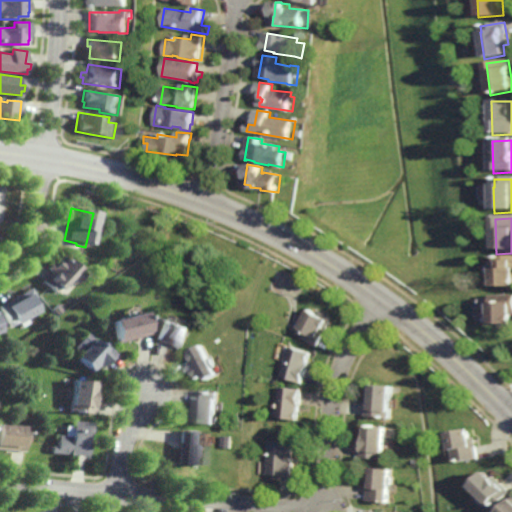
[(63,263),(64,261),(80,275),(73,283),(67,278),(55,292),(54,291),(52,294),(38,283),(47,273),(42,269),(47,263),(50,265),(56,258),(63,263)]
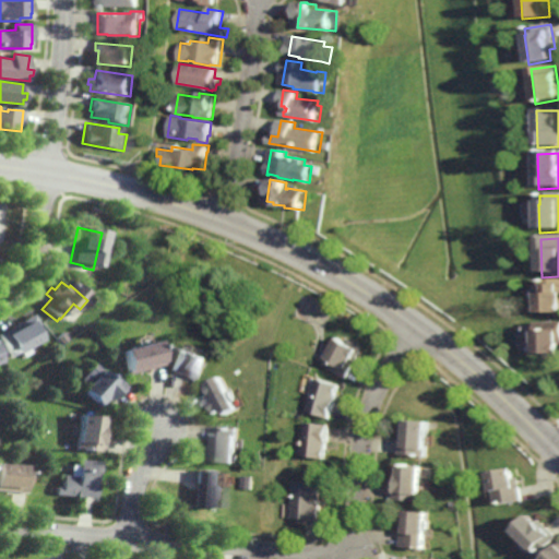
[(558,319),(540,319),(540,298),(543,298),(543,284),(558,284),(558,319)]
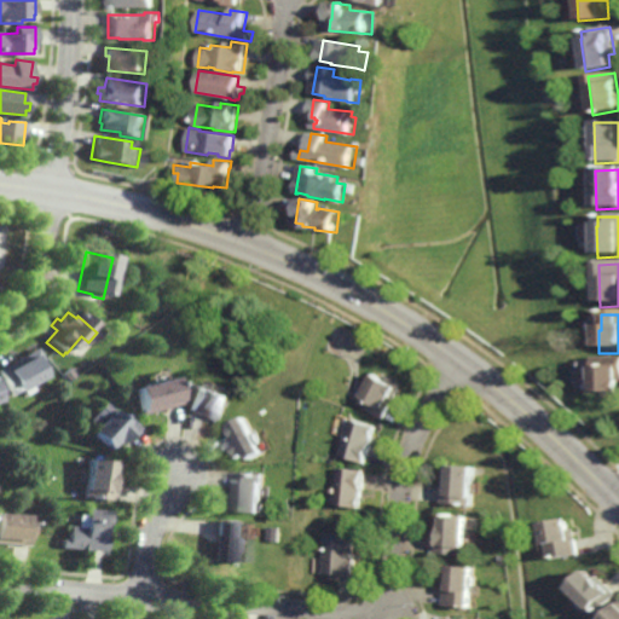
[(15,395),(15,394),(10,397),(0,380),(0,368),(34,348),(41,360),(34,365),(42,380),(15,395)]
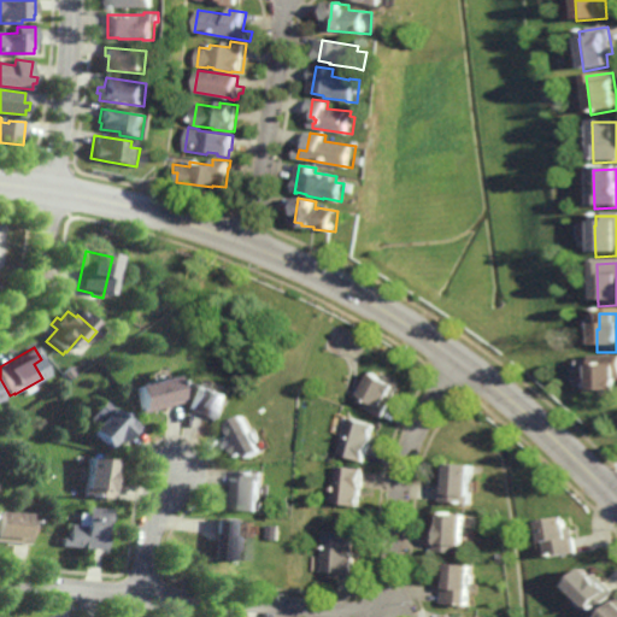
[(616,400),(606,400),(605,397),(593,398),(593,370),(597,370),(595,360),(616,359),(616,400)]
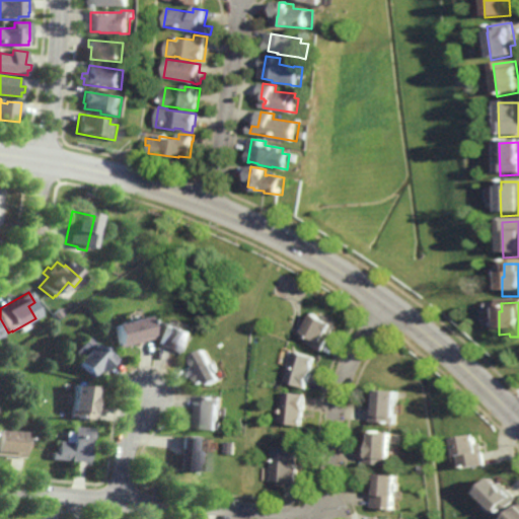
[(56,320),(51,313),(57,308),(62,315),(56,320)]
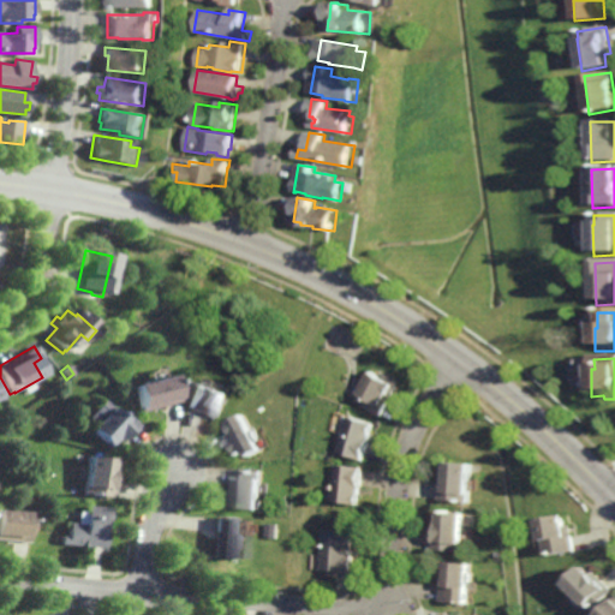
[(383,377),(386,374),(401,383),(383,417),(357,402),(364,389),(360,388),(366,377),(369,380),(374,372),(383,377)]
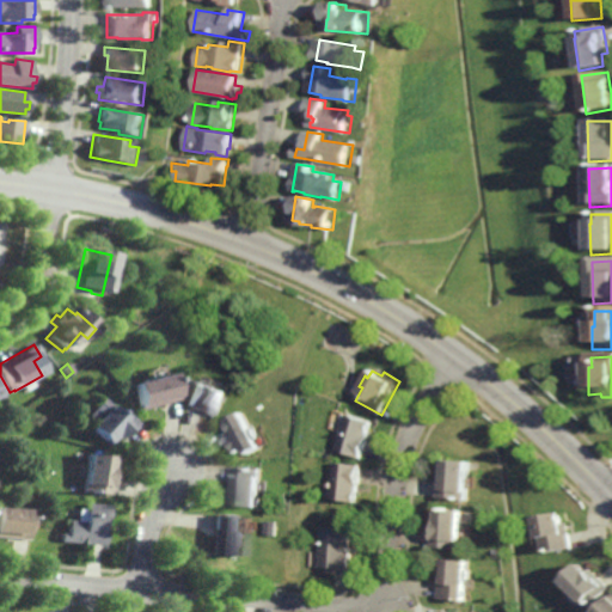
[(161,405),(159,399),(133,407),(128,387),(166,378),(172,403),(161,405)]
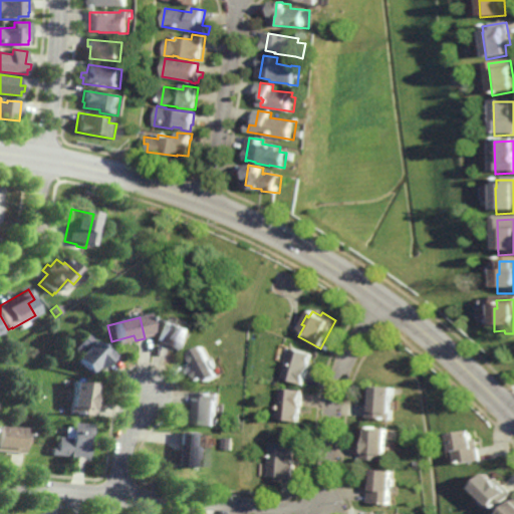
[(186,348),(161,340),(161,341),(155,340),(162,320),(171,323),(171,325),(192,332),(186,348)]
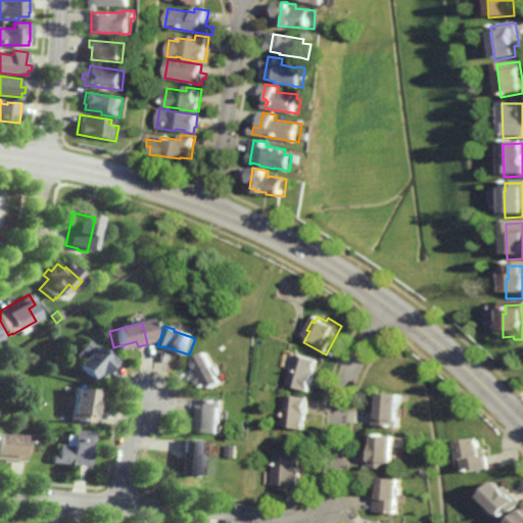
[(78,360),(72,354),(81,344),(85,339),(91,344),(102,354),(105,350),(116,361),(106,373),(105,372),(102,375),(99,373),(93,380),(75,364),(78,360)]
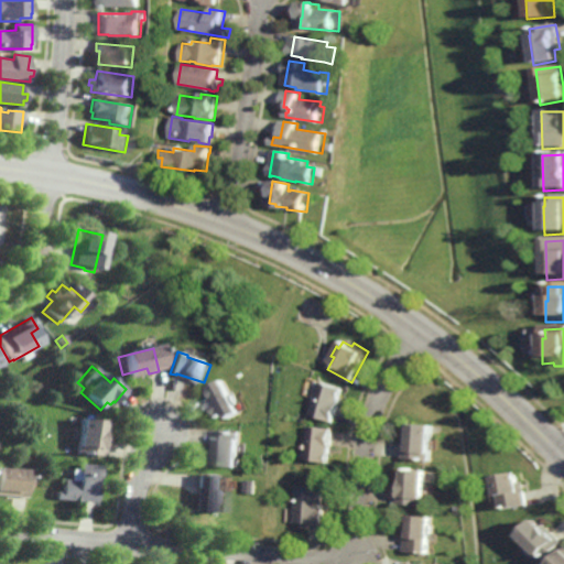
[(245,409),(231,415),(229,410),(219,415),(215,408),(210,410),(207,402),(215,399),(208,387),(213,383),(212,381),(226,373),(245,409)]
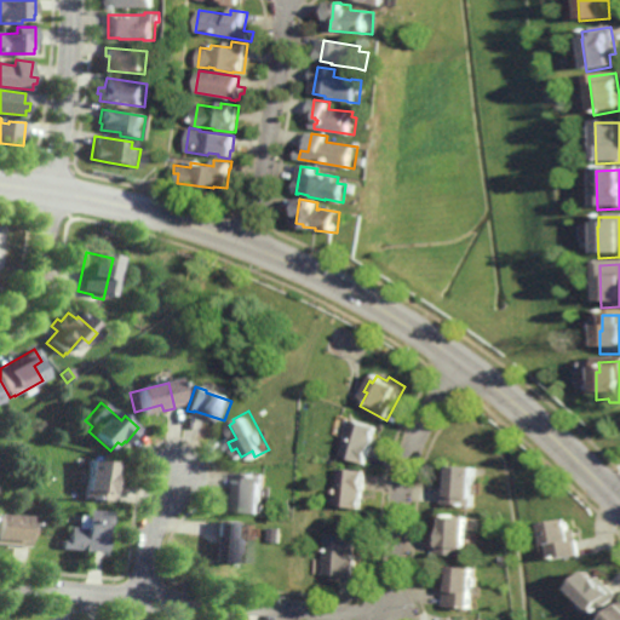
[(369,463),(343,453),(356,417),(368,419),(380,425),(373,445),(375,446),(369,463)]
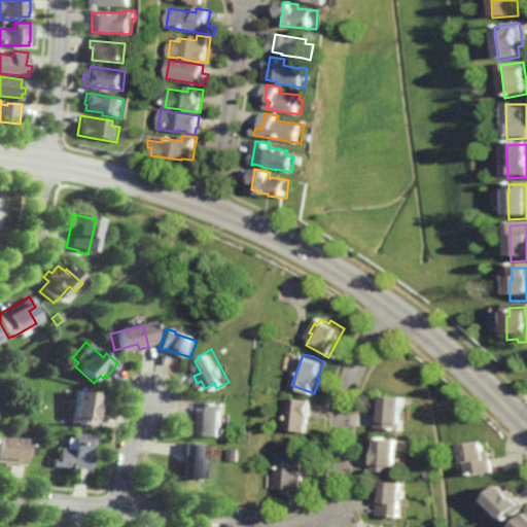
[(93,423),(69,421),(69,414),(68,413),(71,387),(93,389),(92,398),(96,398),(93,423)]
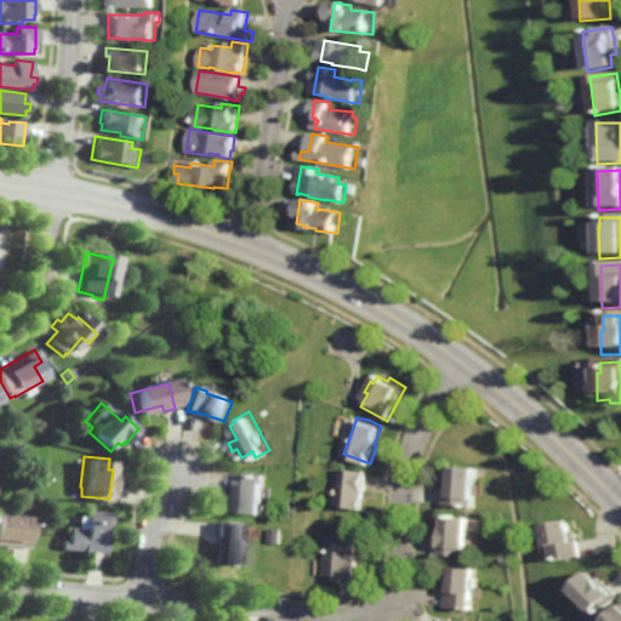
[(476,506),(448,503),(450,465),(465,465),(479,466),(476,506)]
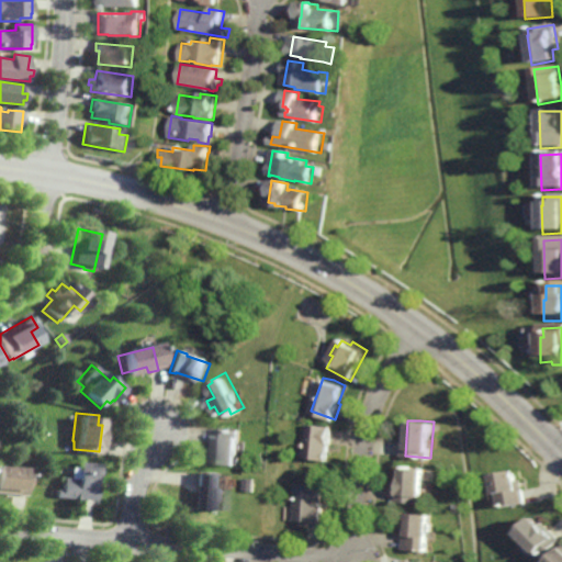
[(332,446),(330,446),(328,460),(305,458),(308,424),(333,426),(332,446)]
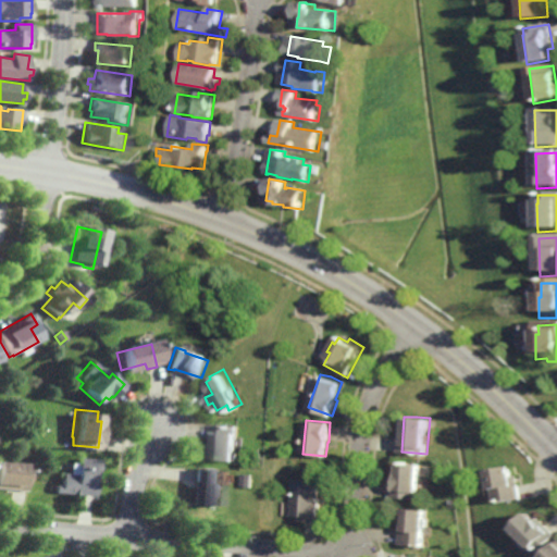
[(237,459),(210,457),(213,422),(239,424),(237,459)]
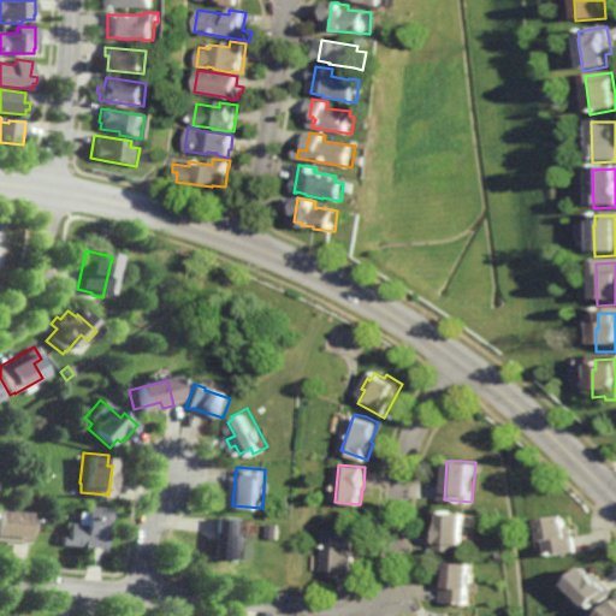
[(106,525),(101,525),(101,527),(106,528),(105,548),(61,543),(61,533),(67,533),(67,521),(83,522),(84,507),(86,503),(108,505),(106,525)]
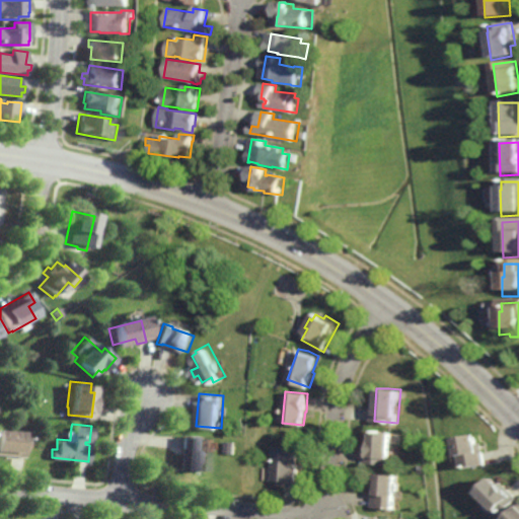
[(24,455),(0,452),(0,427),(25,429),(24,455)]
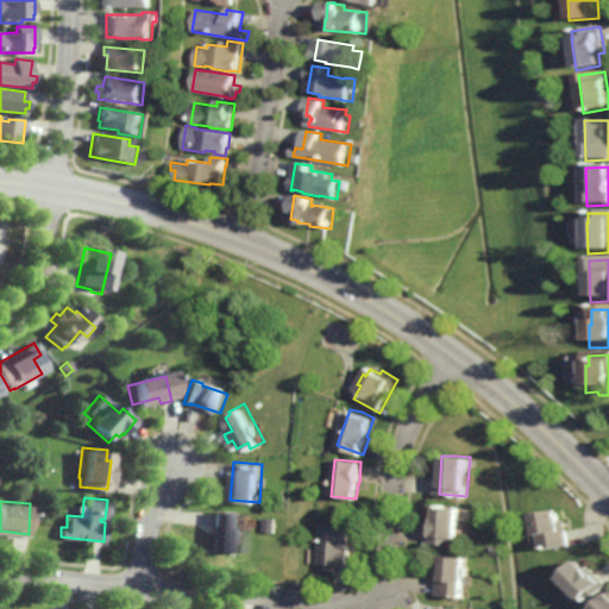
[(459,538),(462,538),(460,546),(433,542),(434,532),(435,532),(435,526),(434,526),(434,516),(437,516),(438,504),(463,507),(459,538)]
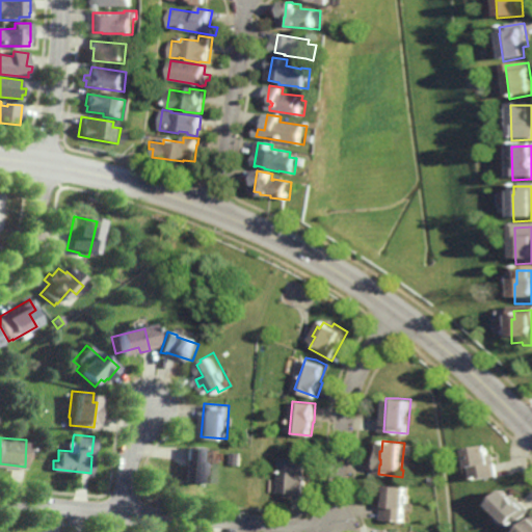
[(493,453),(497,452),(500,472),(501,475),(500,475),(475,479),(473,466),(472,466),(470,447),(490,443),(493,453)]
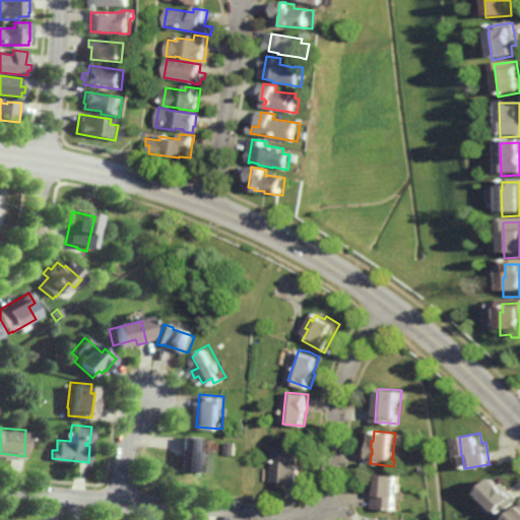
[(203,471),(179,469),(181,435),(205,436),(203,471)]
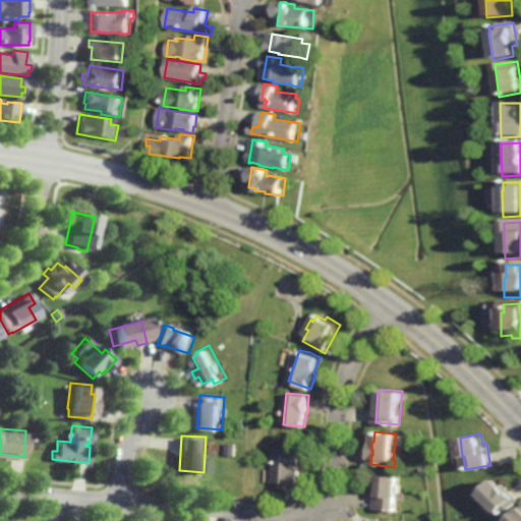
[(298,485),(271,482),(273,448),(300,451),(299,461),(298,461),(298,469),(299,470),(298,485)]
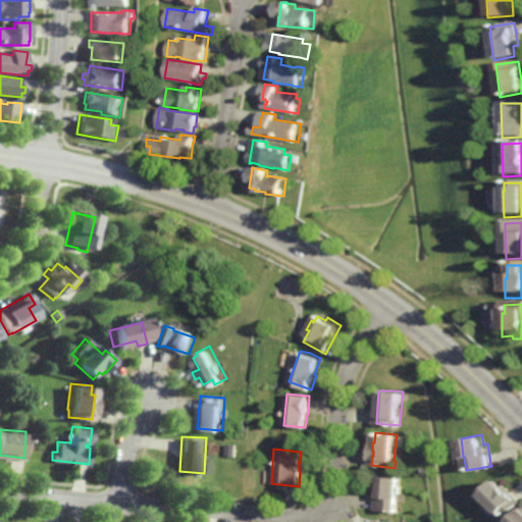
[(399,511),(376,510),(379,476),(402,478),(401,486),(403,487),(403,488),(402,493),(400,494),(399,511)]
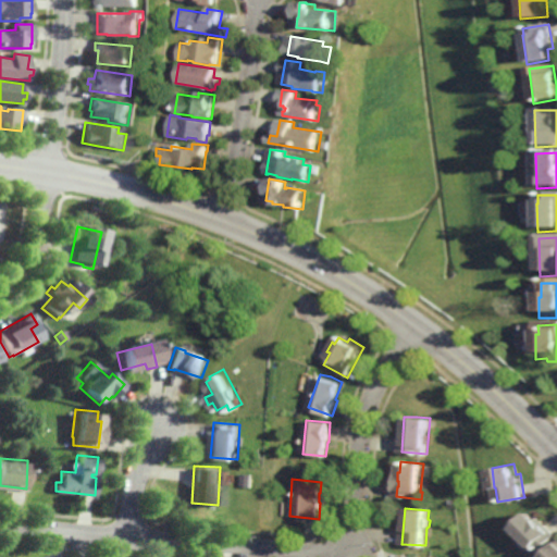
[(539,519),(542,516),(556,531),(556,535),(541,553),(515,527),(521,518),(530,510),(539,519)]
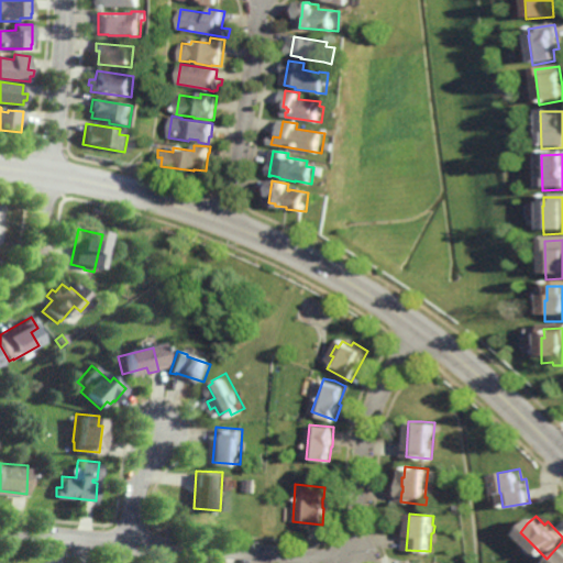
[(562,562),(551,562),(550,562),(562,549),(562,562)]
